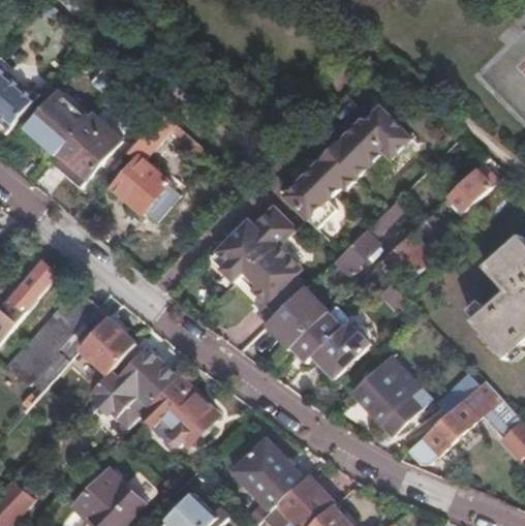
[(0,119),(7,126),(32,98),(0,70),(0,119)]
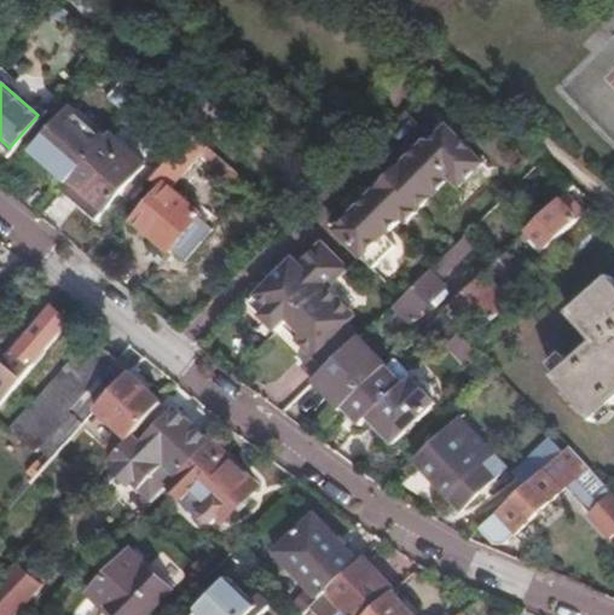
[(67,177),(100,139),(68,108),(27,151),(61,184),(67,177)]
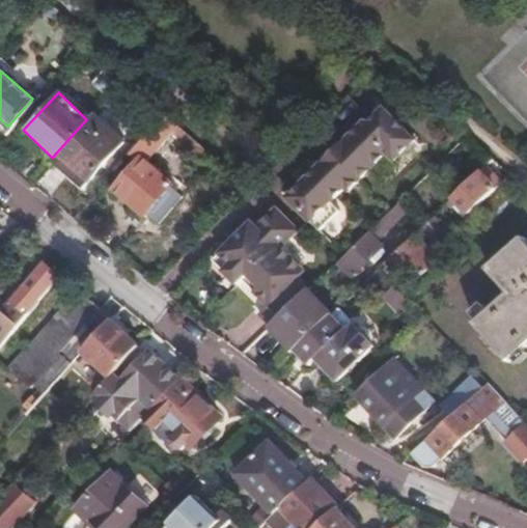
[(316,162),(282,195),(315,228),(336,207),(327,198),(339,186),(343,189),(383,149),(390,158),(411,137),(379,106),(361,123),(358,120),(339,139),(343,142),(321,165),(316,162)]
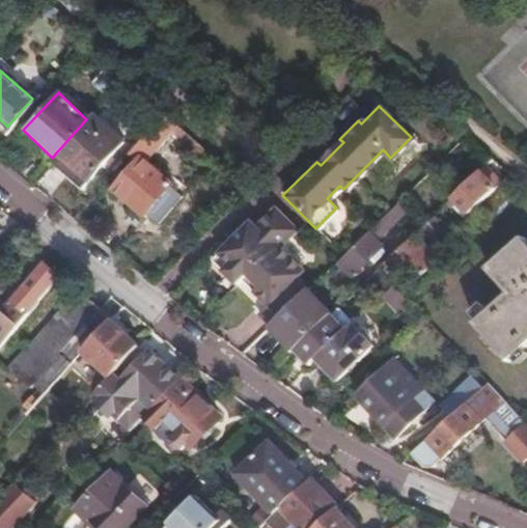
[(142,159),(174,124),(161,112),(129,147),(138,156),(109,187),(140,214),(168,183),(142,159)]
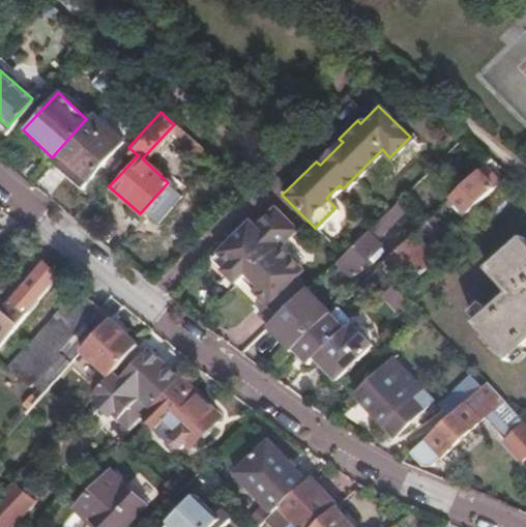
[(91,115),(86,119),(57,151),(86,178),(120,142),(91,115)]
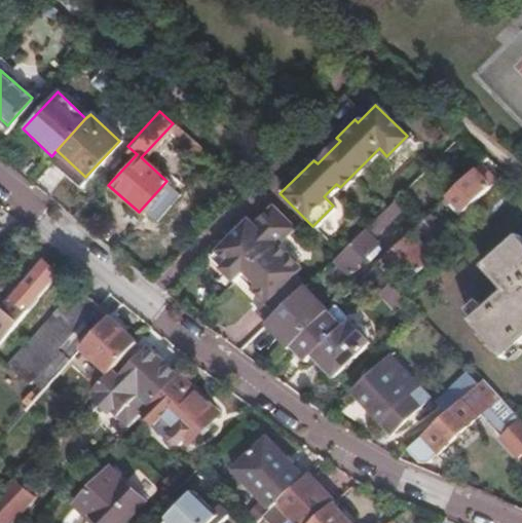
[(460,207),(486,182),(471,165),(445,191),(442,194),(447,199),(450,196),(460,207)]
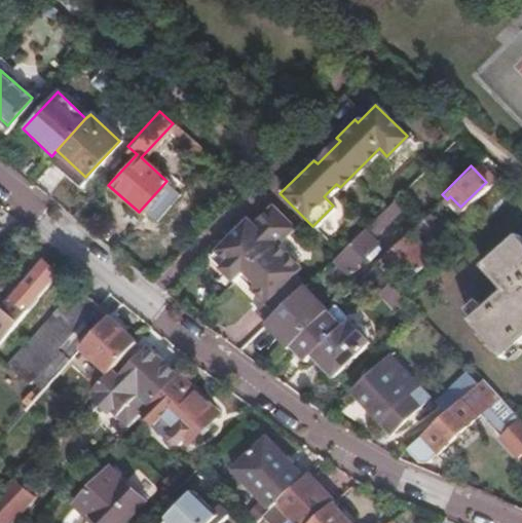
[(397,207),(388,198),(369,217),(378,226),(397,207)]
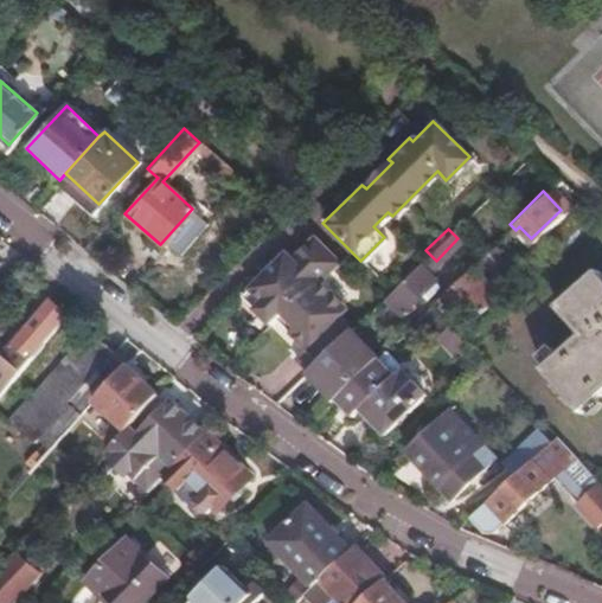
[(306,370),(327,348),(347,328),(334,314),(343,307),(316,280),(335,261),(311,236),(289,257),(283,251),(238,294),(267,322),(273,316),(301,346),(292,355),(306,370)]
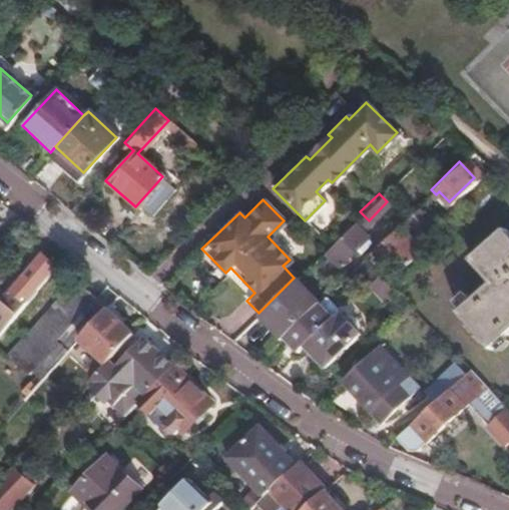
[(364,235),(350,222),(331,241),(322,249),(335,263),(364,235)]
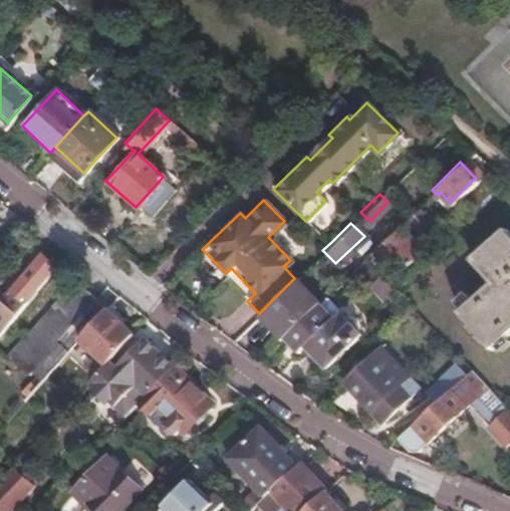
[(398,254),(407,263),(419,251),(395,226),(368,251),(384,266),(398,254)]
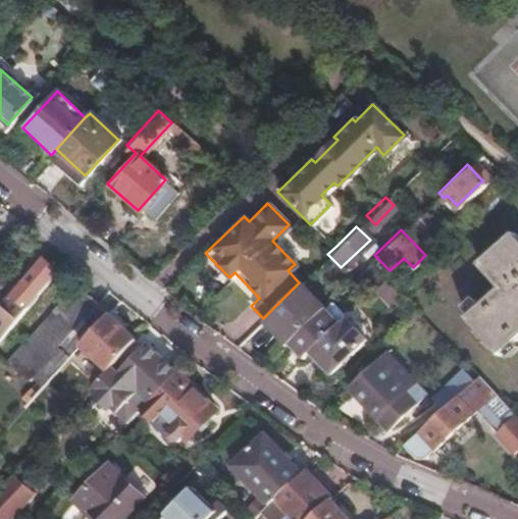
[(461,316),(496,354),(517,334),(517,240),(510,230),(474,262),(495,287),(461,316)]
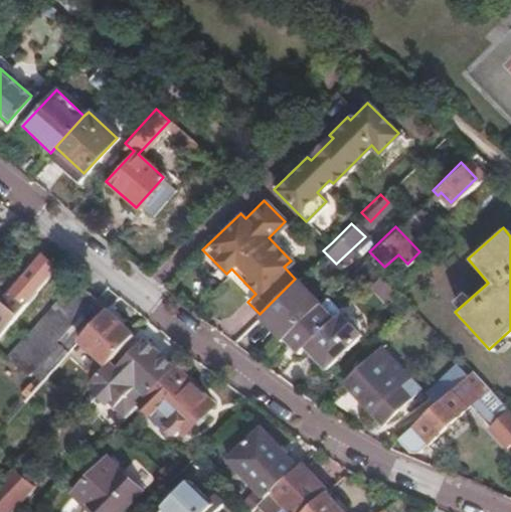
[(0,334),(25,306),(23,305),(55,269),(39,253),(0,299),(0,334)]
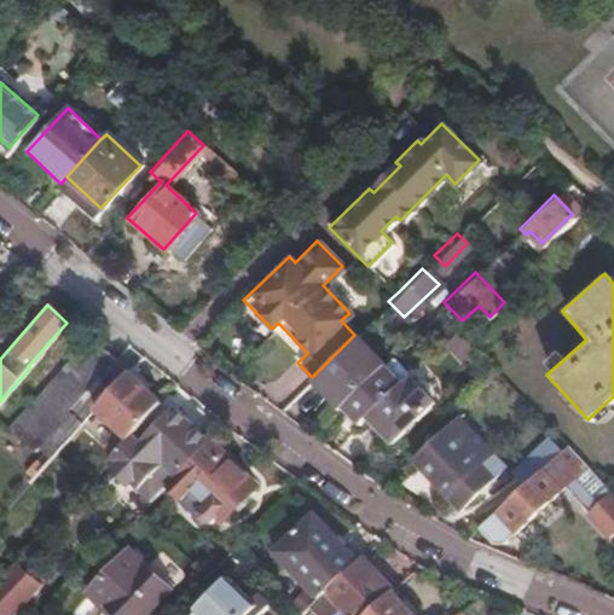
[(418,344),(445,319),(435,309),(409,336),(418,344)]
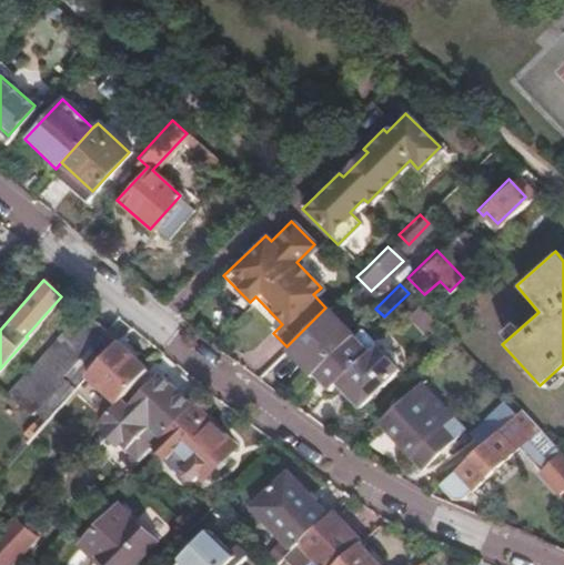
[(426,312),(434,320),(457,298),(450,291),(426,312)]
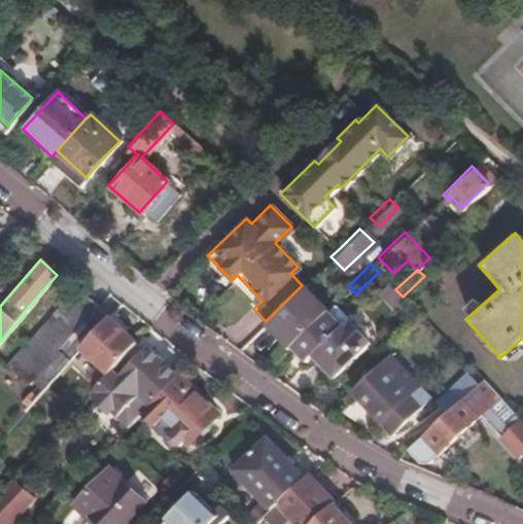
[(266,321),(288,344),(317,316),(324,309),(302,285),(284,303),(266,321)]
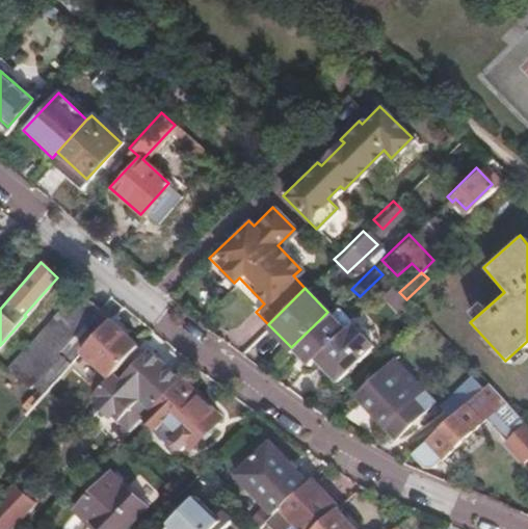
[(77,290),(7,368),(28,387),(38,375),(58,353),(98,311),(99,310),(77,290)]
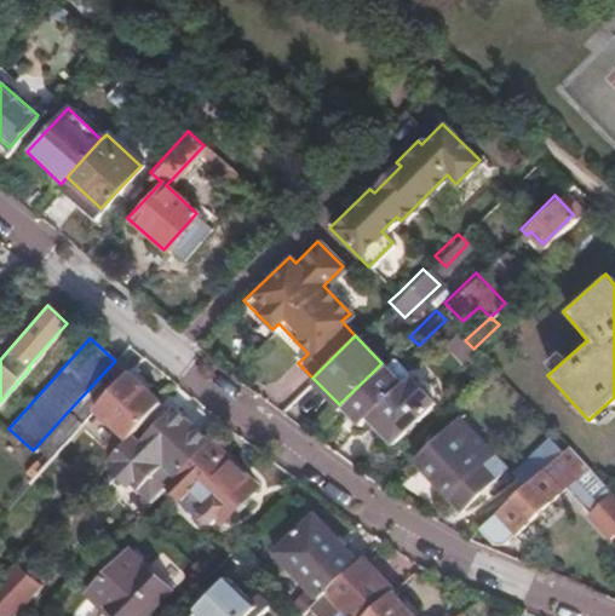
[(115,361),(114,362),(132,379),(134,375),(116,358),(115,361)]
